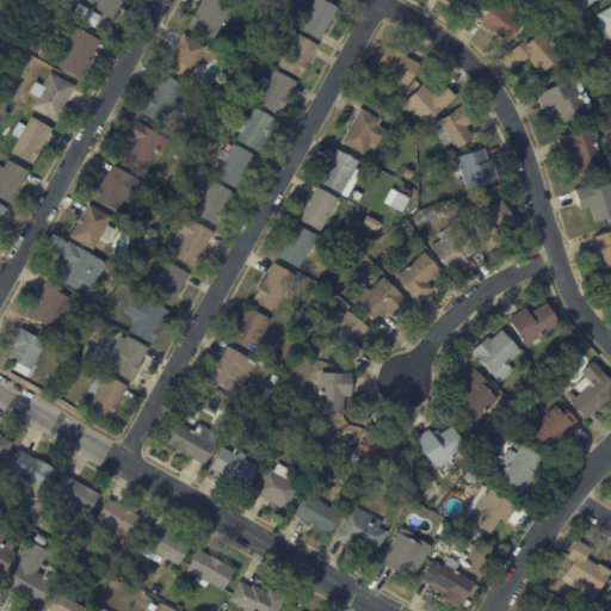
[(123,2),(105,35),(71,16),(78,5),(85,10),(90,0),(121,0),(123,1),(123,2)]
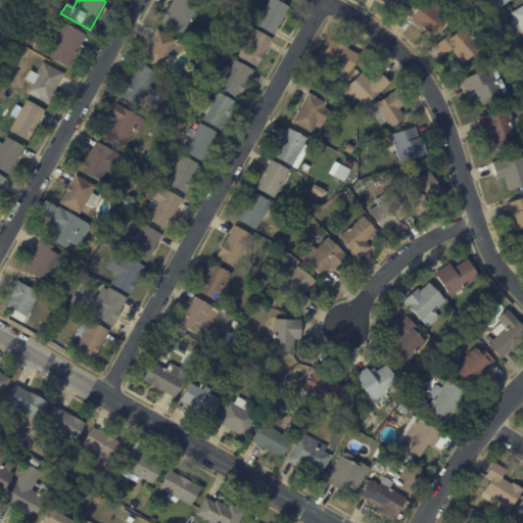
[(193,17),(183,35),(161,21),(174,0),(193,0),(191,3),(198,7),(193,17)]
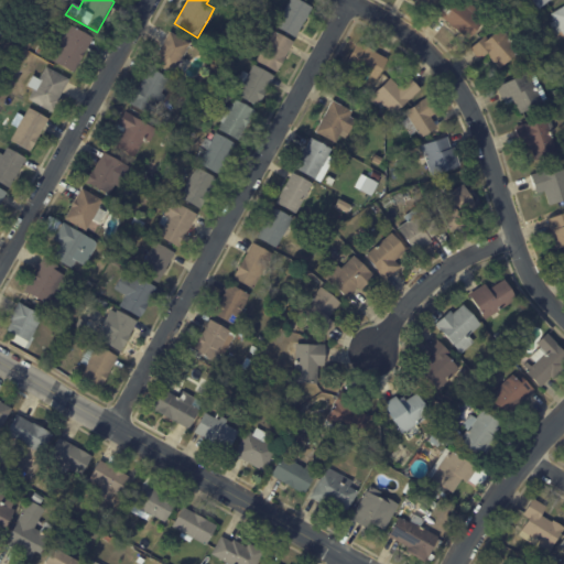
[(308,14),(295,38),(275,26),(281,18),(275,15),(279,9),(284,11),(290,0),(297,0),(312,8),(308,14)]
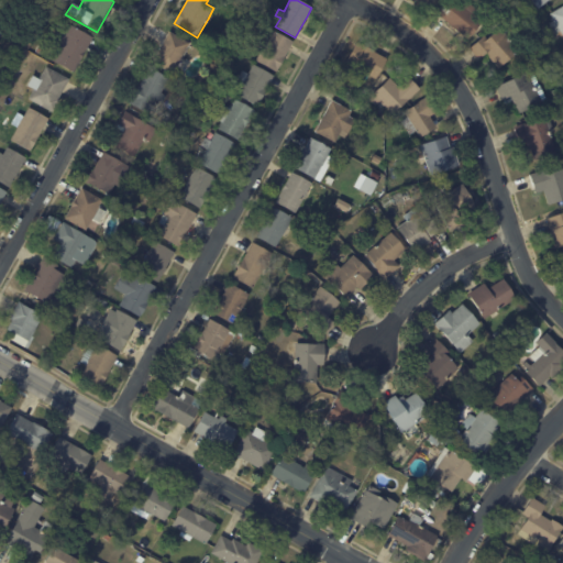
[(433,0),(430,9),(414,0),(433,0)]
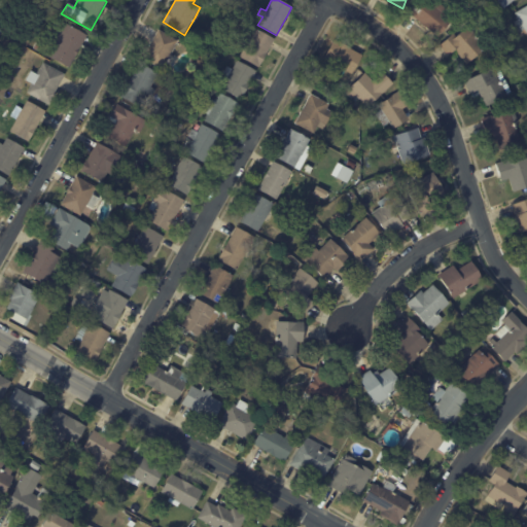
[(418,20),(410,12),(419,0),(435,0),(456,16),(440,37),(418,20)]
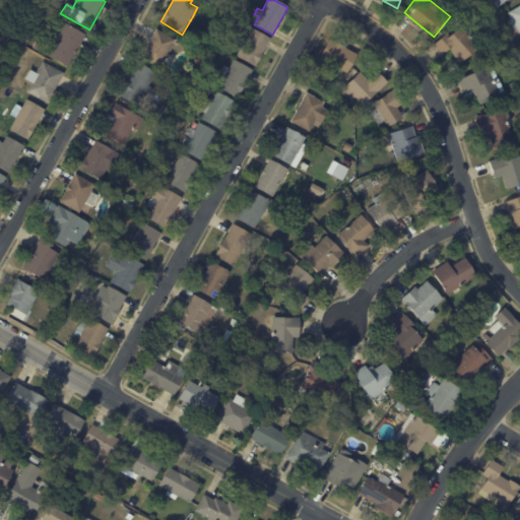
[(507,0),(504,3),(506,6),(501,10),(499,8),(498,8),(491,0),(507,0)]
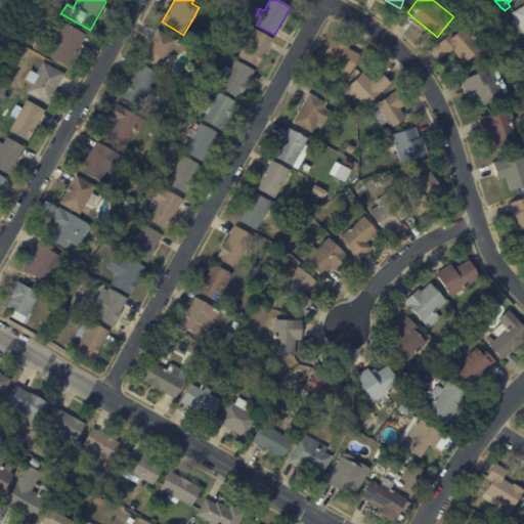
[(239,13),(235,11),(241,2),(245,4),(239,13)]
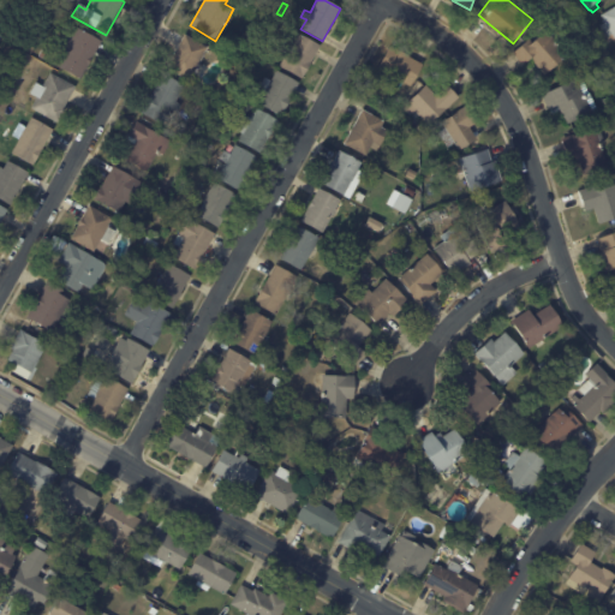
[(614,35),(614,34),(609,37),(602,25),(607,23),(602,16),(614,7),(614,35)]
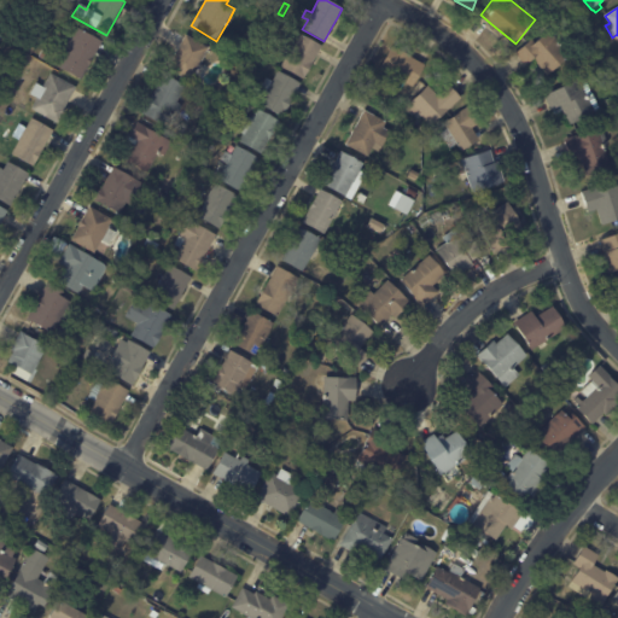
[(0,13),(11,19),(0,38),(0,13)]
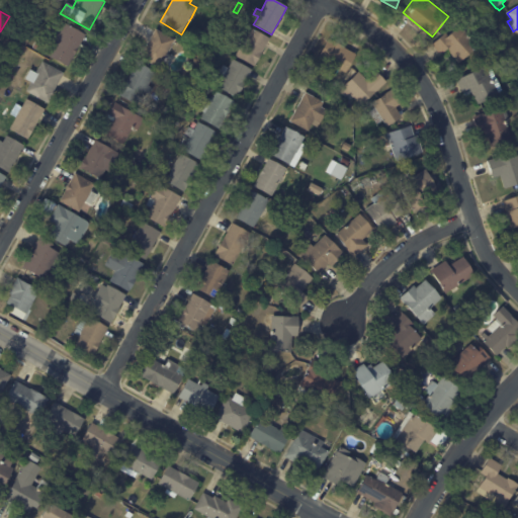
[(85,36),(67,67),(44,54),(61,21),(85,35),(85,36)]
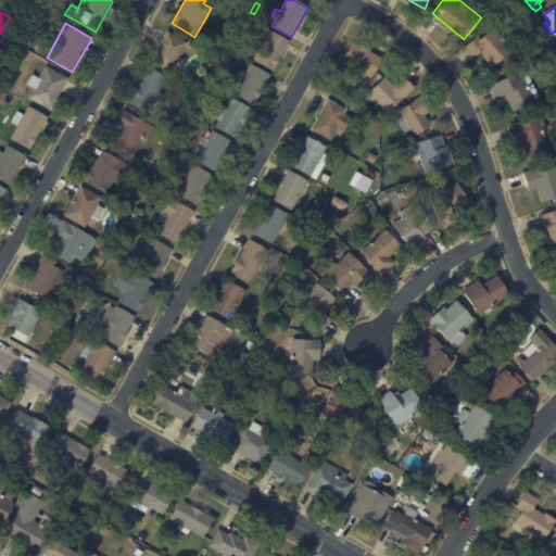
[(472,57),(465,49),(484,29),(488,34),(493,28),(514,49),(493,67),(480,53),(475,59),(472,57)]
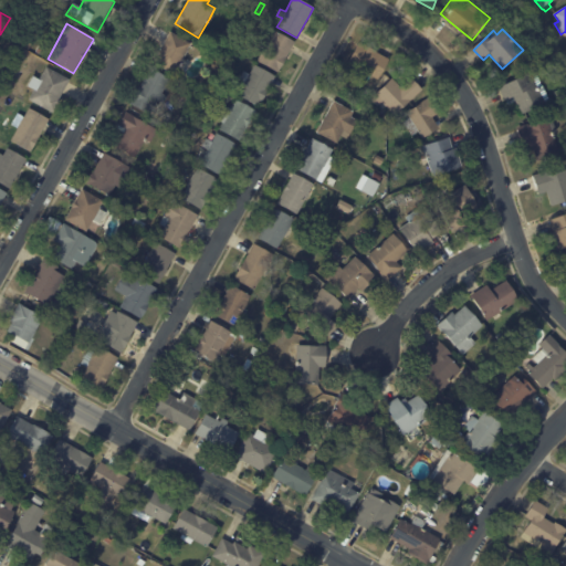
[(294,44),(279,72),(278,73),(258,62),(264,49),(257,44),(263,33),(271,38),(274,31),(295,43),(294,44)]
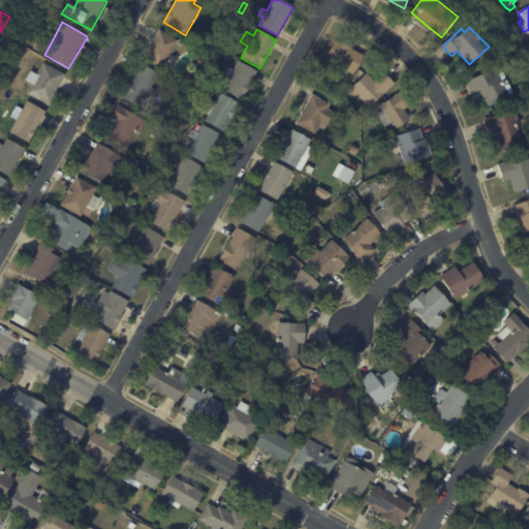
[(173,53),(162,69),(144,59),(159,30),(179,41),(173,53)]
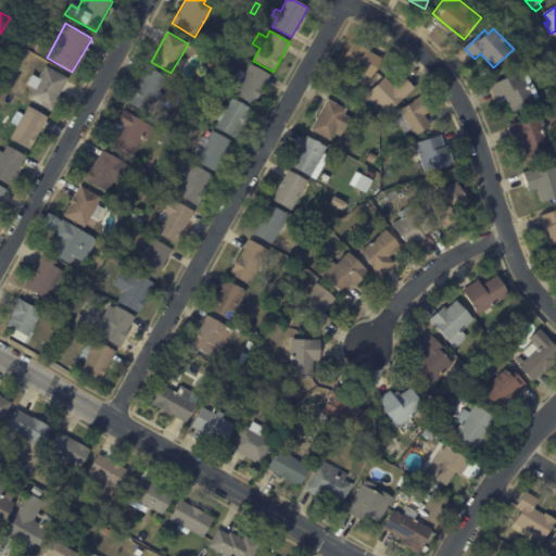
[(374,53),(382,59),(371,78),(364,74),(361,81),(350,75),(353,68),(342,62),(353,42),(374,53)]
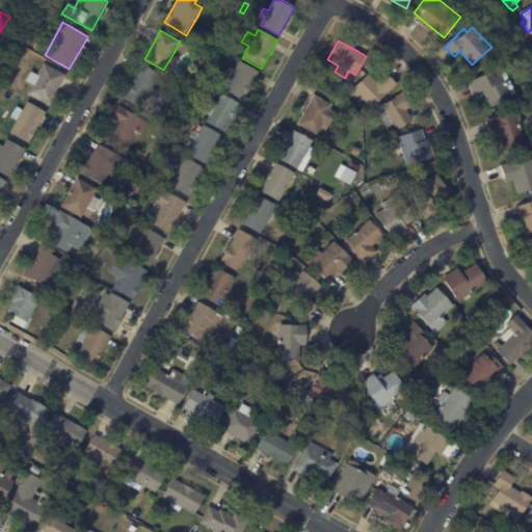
[(259,73),(243,100),(224,89),(230,81),(223,78),(230,68),(235,70),(240,61),(259,73)]
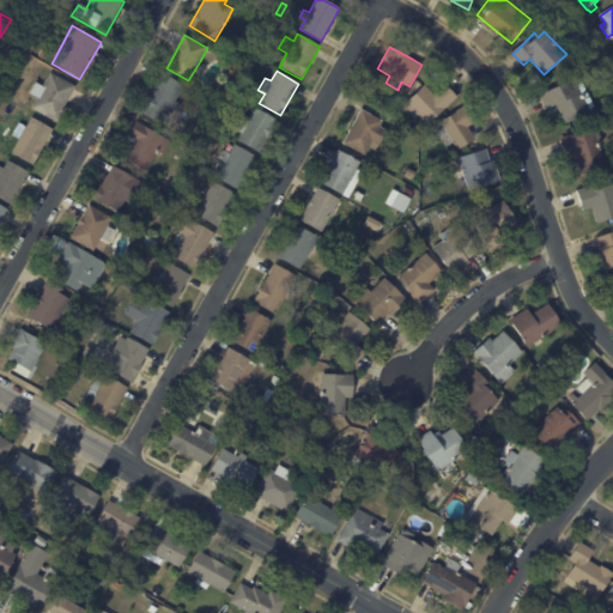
[(73,89),(62,109),(64,109),(56,122),(31,108),(38,95),(32,91),(35,85),(42,89),(50,74),(74,87),(73,89)]
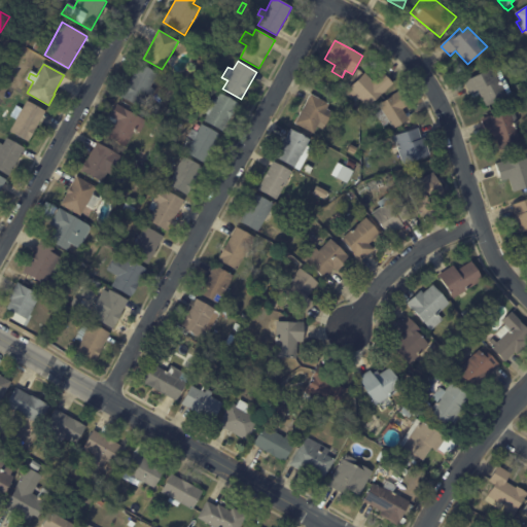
[(159,76),(151,89),(156,92),(152,99),(146,96),(140,108),(121,98),(141,64),(160,75),(159,76)]
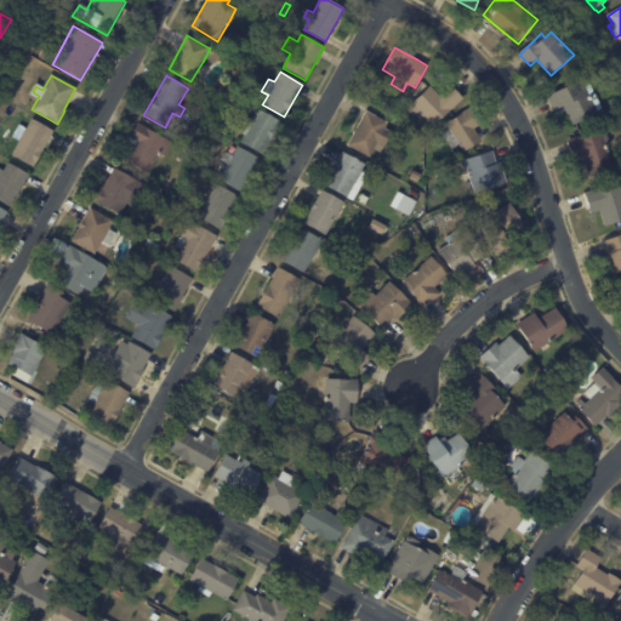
[(567,112),(564,107),(554,112),(547,96),(581,80),(582,81),(588,79),(603,110),(598,113),(599,115),(574,127),(567,112)]
